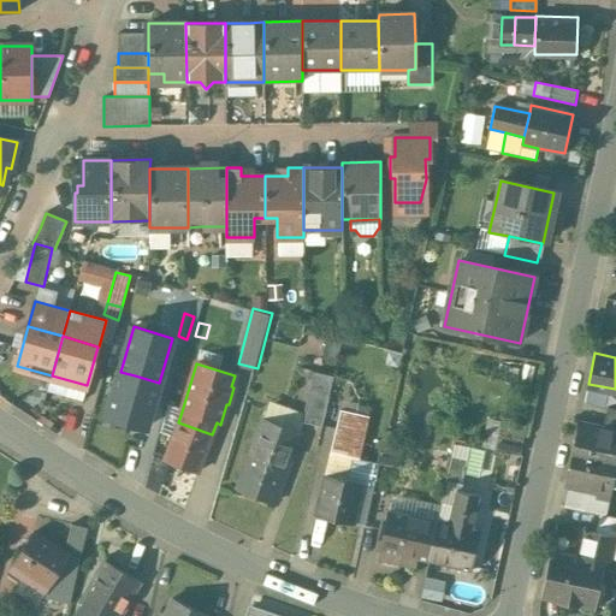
[(135,375),(120,372),(107,416),(147,427),(158,390),(159,383),(135,375)]
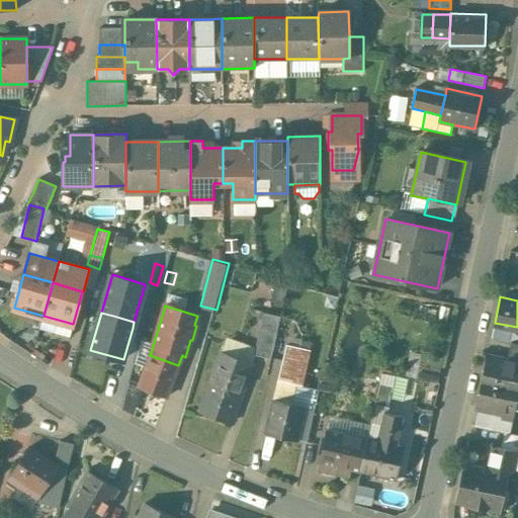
[(281,317),(263,313),(260,326),(277,330),(281,317)]
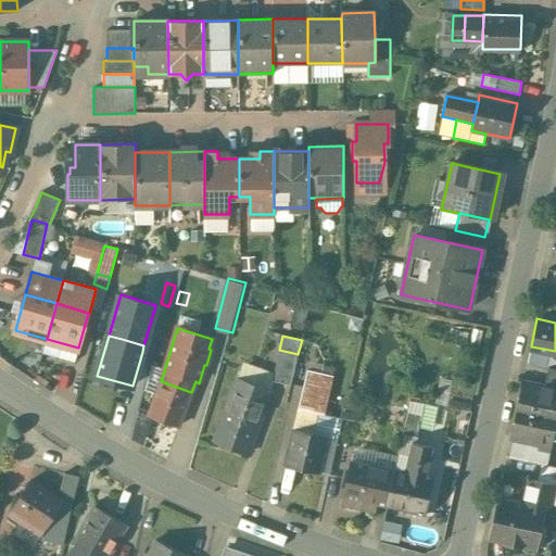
[(298,354),(279,350),(273,381),(291,386),(298,354)]
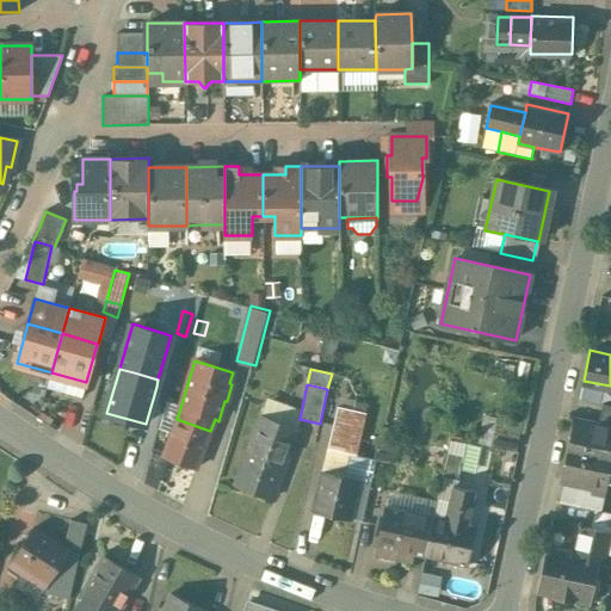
[(610,403),(604,402),(600,417),(610,419),(610,403)]
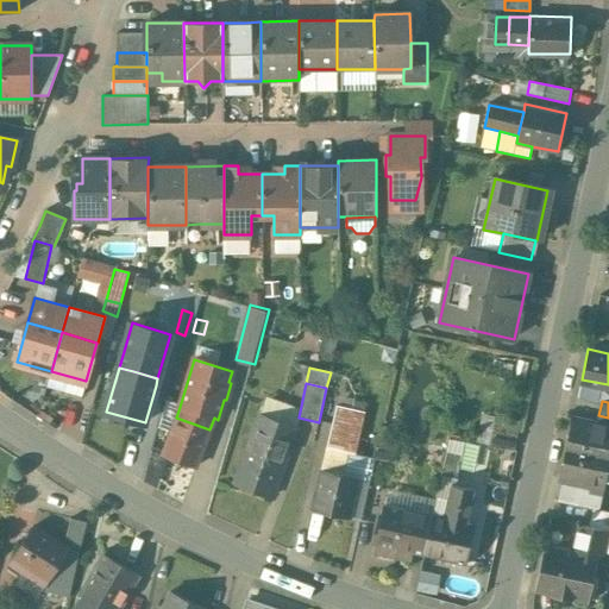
[(365,413),(338,406),(327,449),(347,453),(355,454),(365,413)]
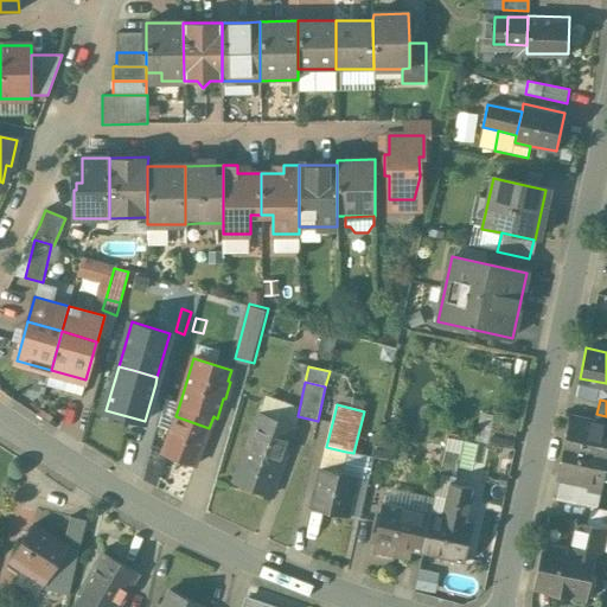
[(492,440),(498,413),(485,410),(479,438),(492,440)]
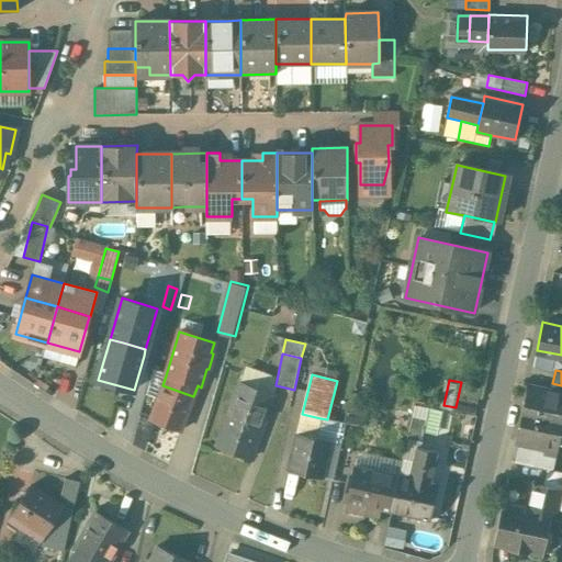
[(276,394),(242,382),(218,446),(253,458),(276,394)]
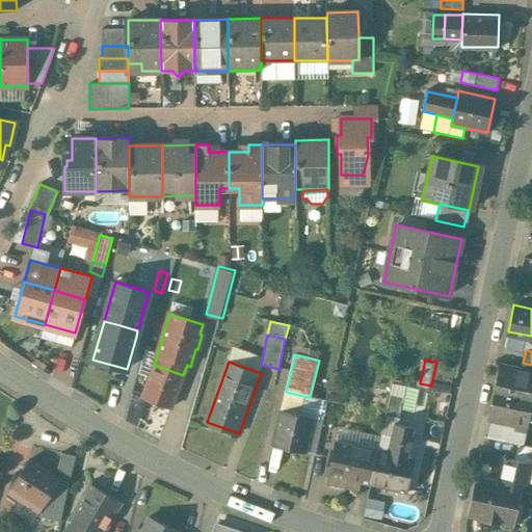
[(531,370),(501,364),(496,390),(531,398),(531,370)]
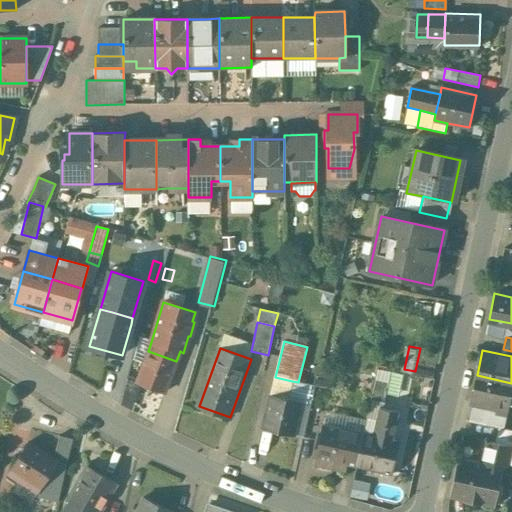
[(176,361),(148,351),(136,382),(164,393),(176,361)]
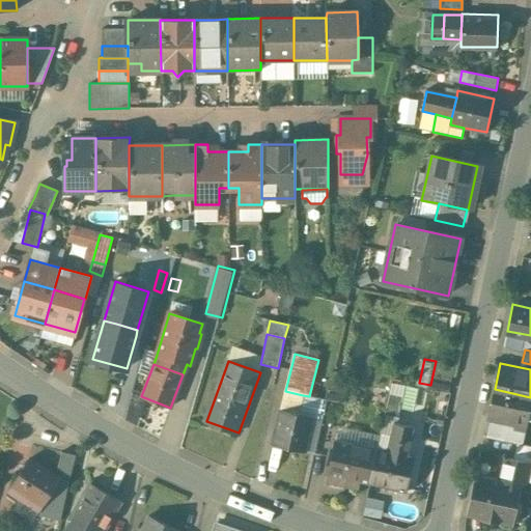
[(530,404),(530,397),(495,389),(488,415),(527,423),(530,404)]
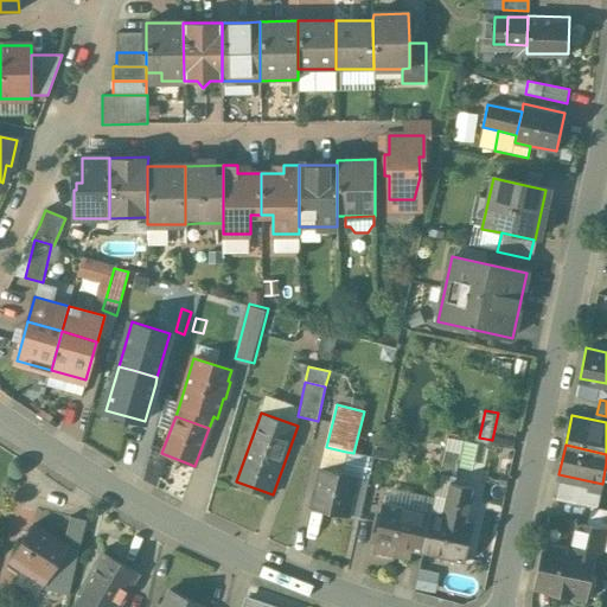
[(346,452),(326,447),(320,470),(340,475),(346,452)]
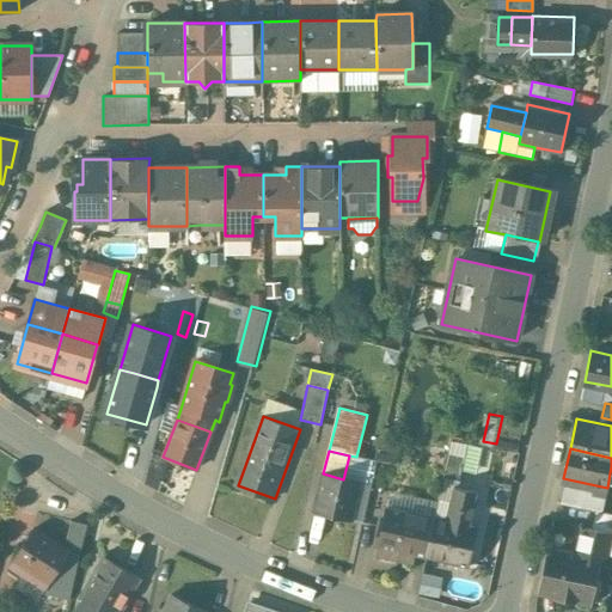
[(465,457),(448,453),(442,479),(459,483),(465,457)]
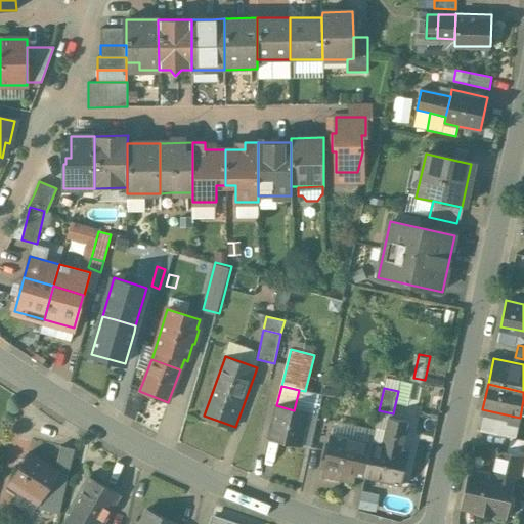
[(294,410),(276,405),(269,437),(301,444),(308,413),(294,410)]
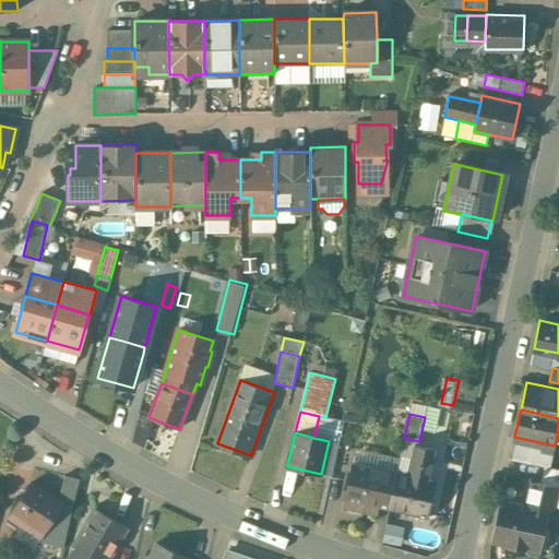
[(436,450),(414,445),(407,475),(429,479),(436,450)]
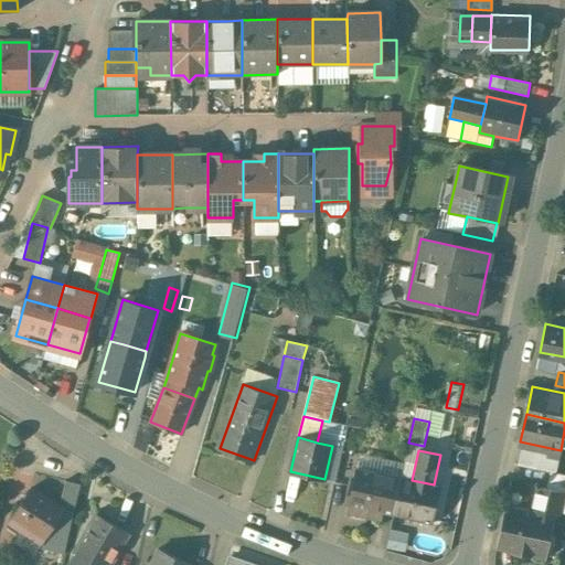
[(401,478),(356,469),(348,511),(366,515),(368,510),(393,515),(401,478)]
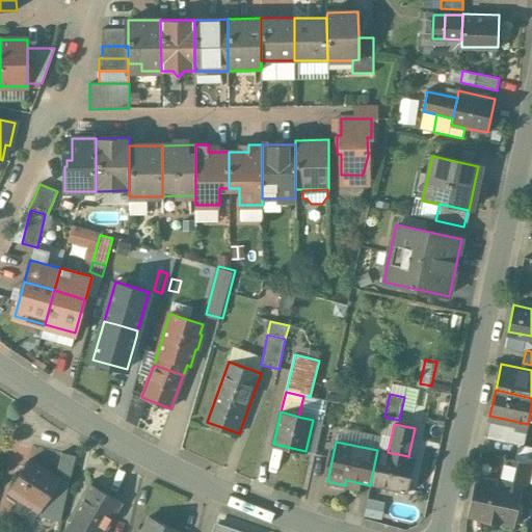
[(531,445),(520,443),(515,458),(531,461),(531,445)]
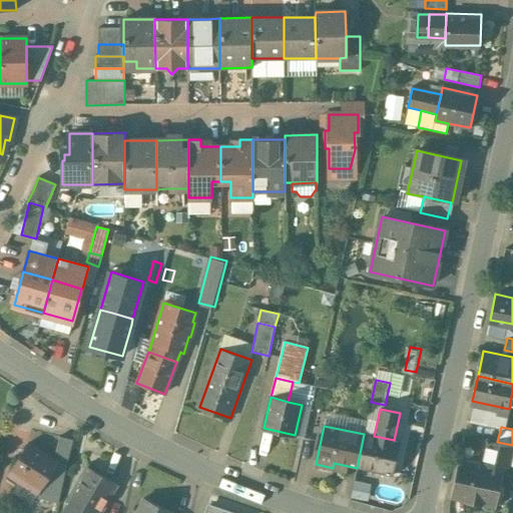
[(374,436),(364,434),(357,468),(393,475),(400,442),(394,440),(374,436)]
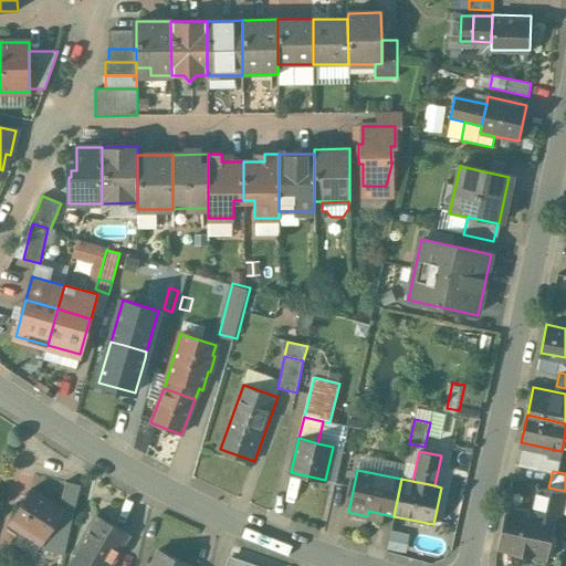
[(79,507),(83,482),(69,480),(63,504),(79,507)]
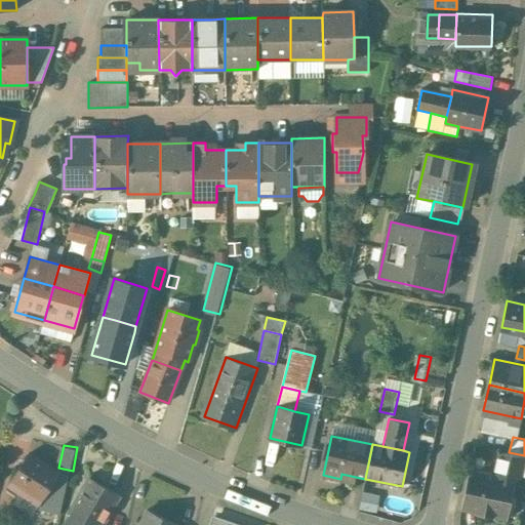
[(524,455),(509,452),(501,450),(496,473),(515,477),(515,479),(524,481),(524,455)]
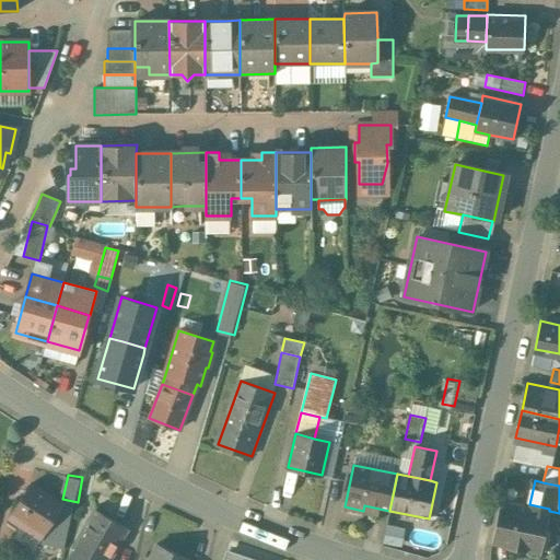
[(65,506),(33,486),(10,520),(23,527),(26,523),(45,535),(65,506)]
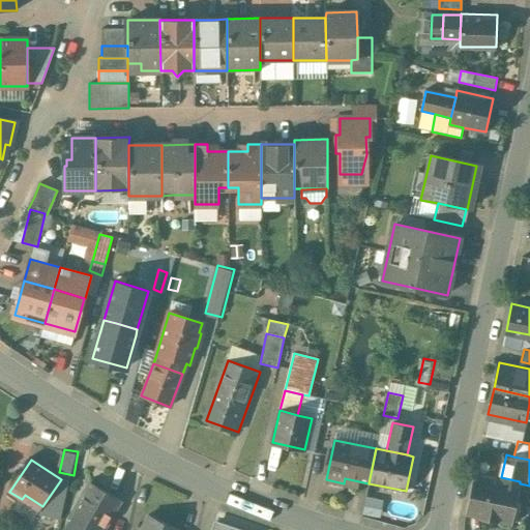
[(501,477),(473,471),(464,513),(510,524),(520,483),(520,481),(501,477)]
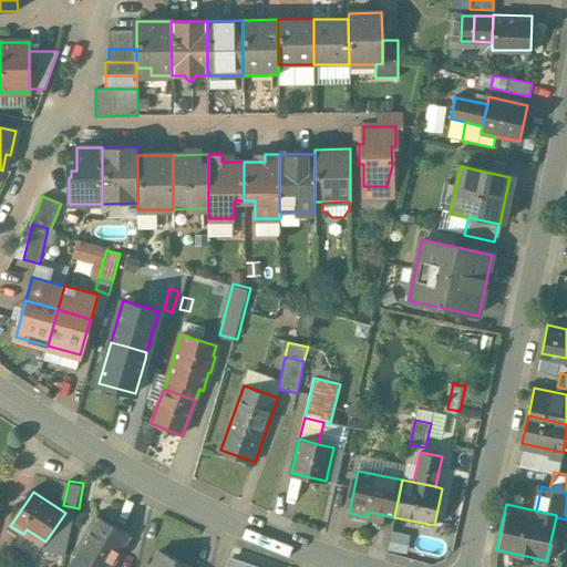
[(110,566),(129,535),(96,517),(78,548),(83,552),(109,566),(110,566)]
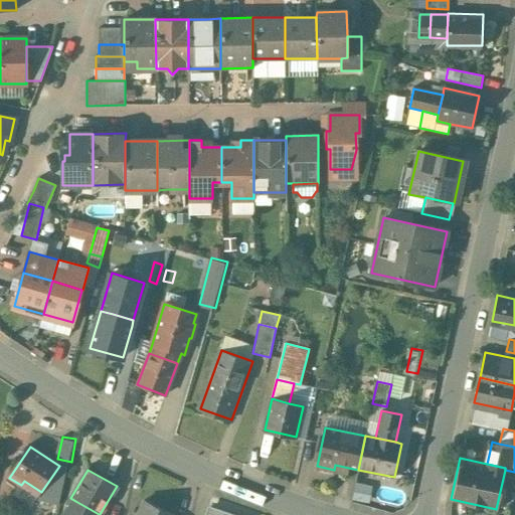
[(361,479),(357,498),(371,501),(375,481),(361,479)]
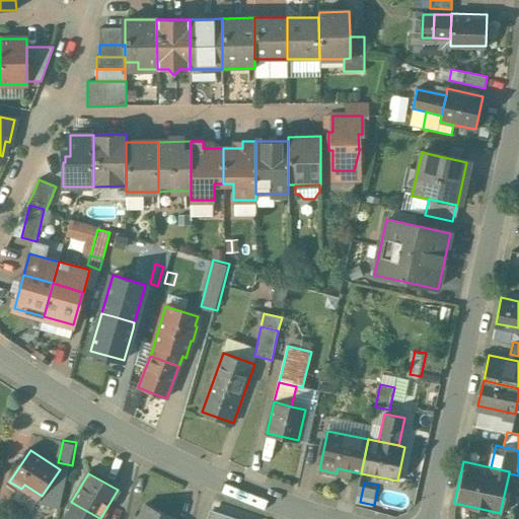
[(99,518),(76,505),(67,518),(99,518)]
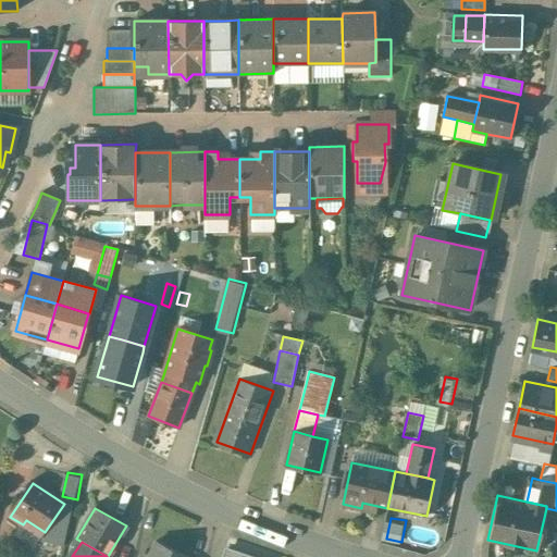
[(184,556),(156,544),(148,556),(184,556)]
